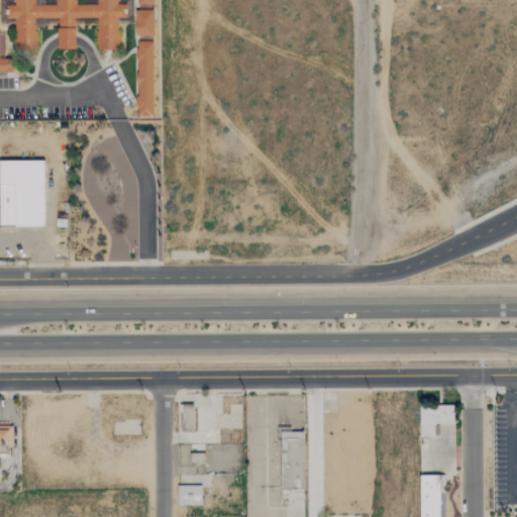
[(13,0),(35,0),(35,4),(57,4),(56,0),(77,0),(77,4),(98,4),(97,0),(119,0),(119,4),(126,4),(127,17),(118,17),(119,48),(97,48),(96,17),(75,17),(75,47),(58,47),(57,17),(35,17),(36,48),(14,48),(13,18),(5,18),(5,4),(14,3),(13,0)]
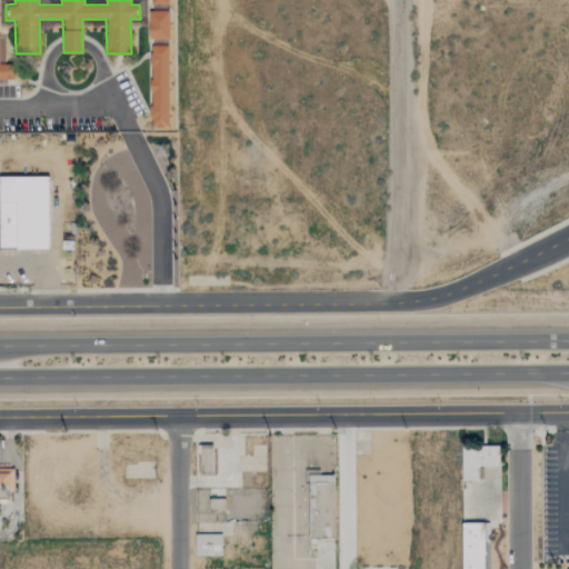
[(169,39),(169,12),(148,12),(148,39),(169,39)]
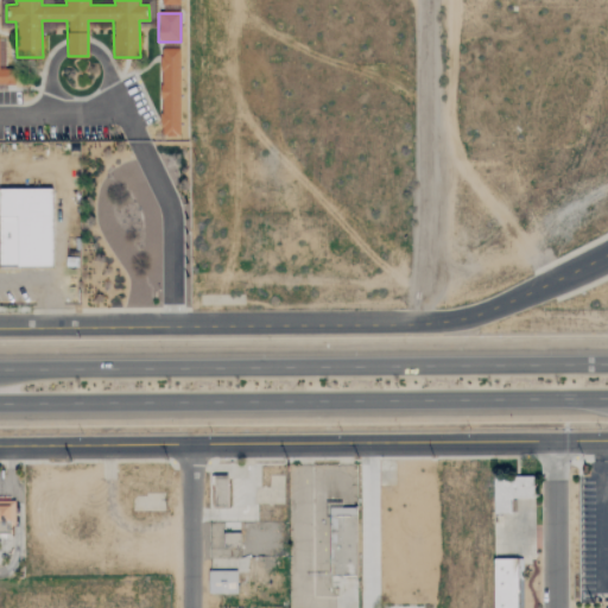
[(5,70),(5,39),(0,39),(0,88),(14,89),(14,70),(5,70)]
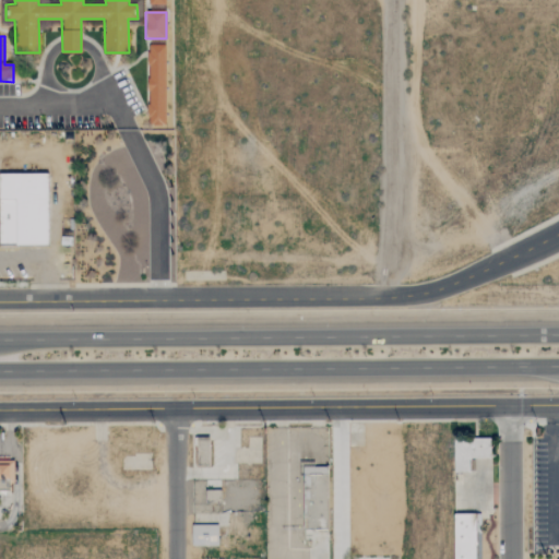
[(165,46),(149,46),(147,126),(165,126),(165,46)]
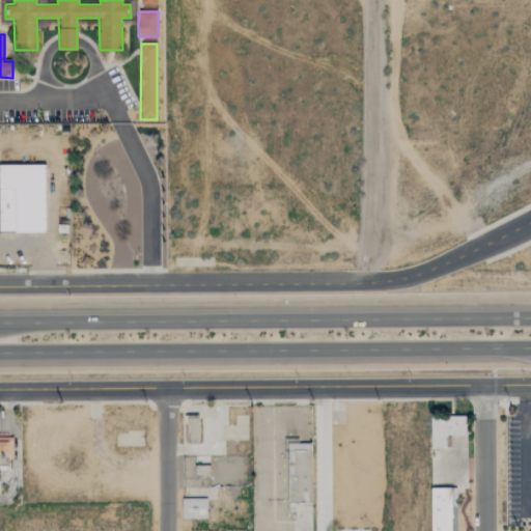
[(0,164),(46,165),(47,233),(0,233),(0,164)]
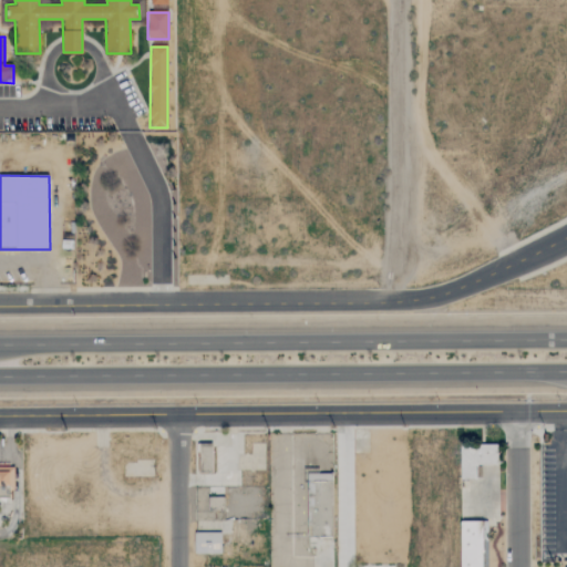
[(461,447),(461,478),(476,478),(476,464),(497,464),(497,443),(480,444),(480,447),(461,447)]
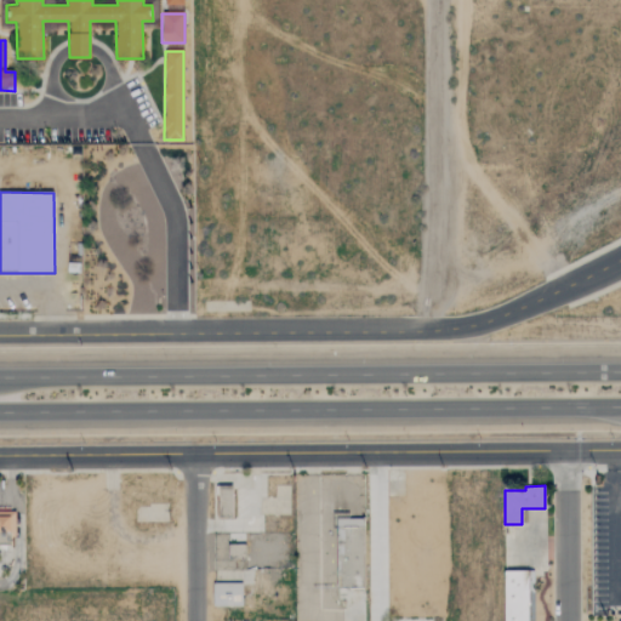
[(218,489),(232,489),(232,518),(217,518),(218,489)]
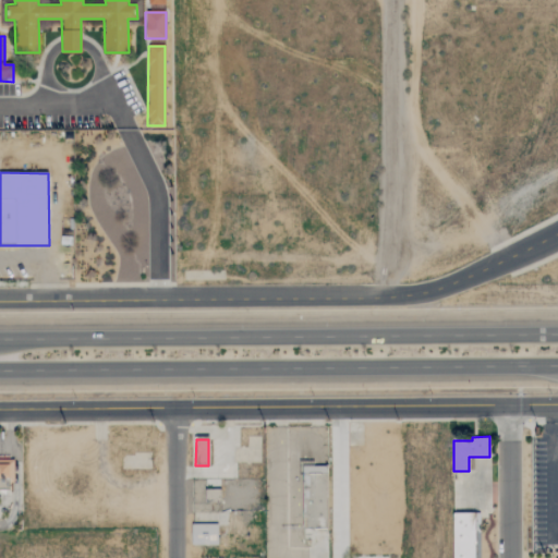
[(0,455),(14,455),(14,461),(21,461),(21,504),(21,530),(0,530),(0,455)]
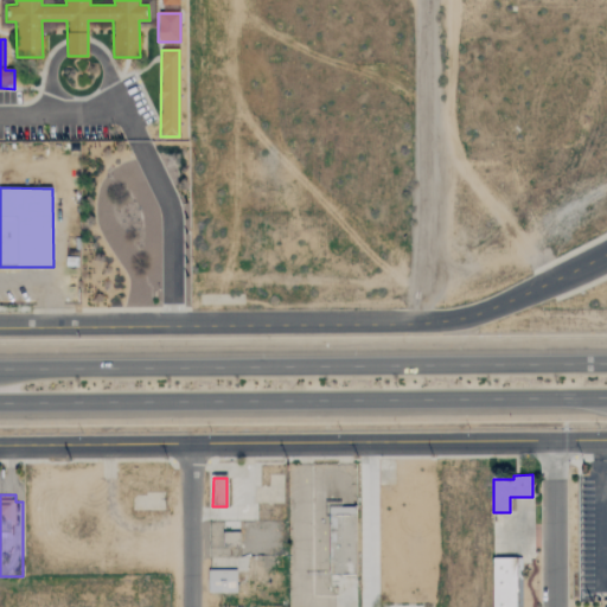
[(328,506),(356,506),(356,575),(328,575),(328,506)]
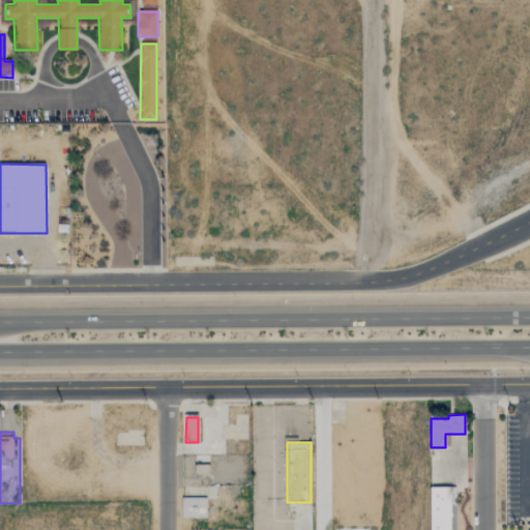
[(430,529),(430,487),(455,487),(455,506),(451,506),(451,529),(430,529)]
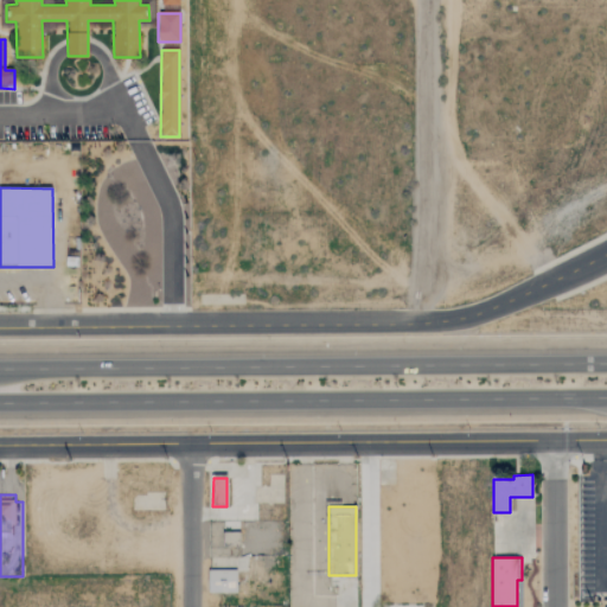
[(208,569),(237,569),(237,592),(208,592),(208,569)]
